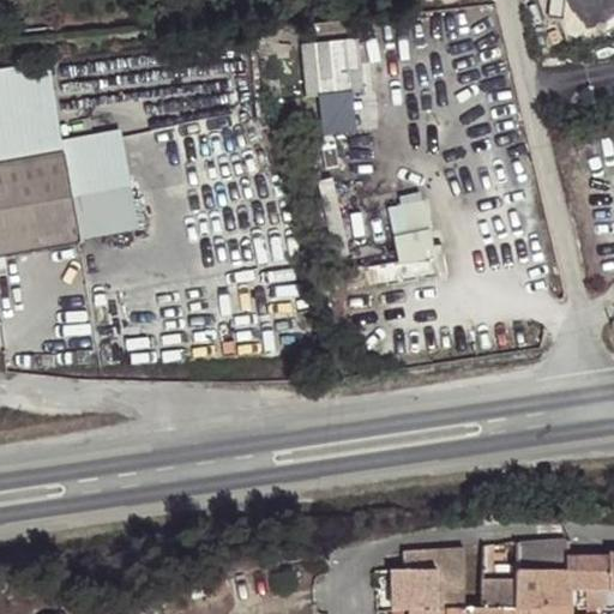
[(308,40),(312,95),(327,94),(331,132),(371,128),(365,36),(308,40)]
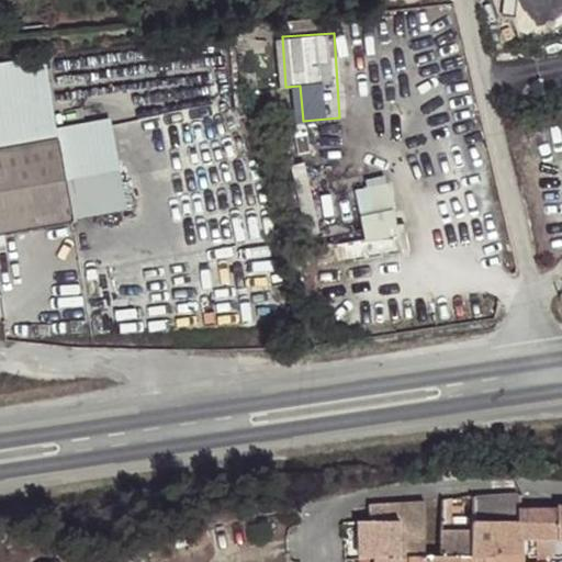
[(0,235),(69,223),(54,141),(0,149),(0,235)]
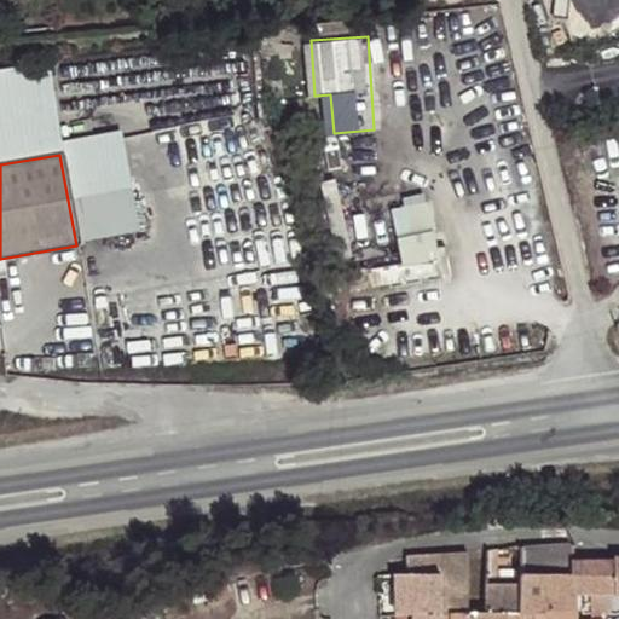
[(354,299),(444,275),(424,203),(388,214),(403,267),(369,277),(368,273),(348,279),(354,299)]
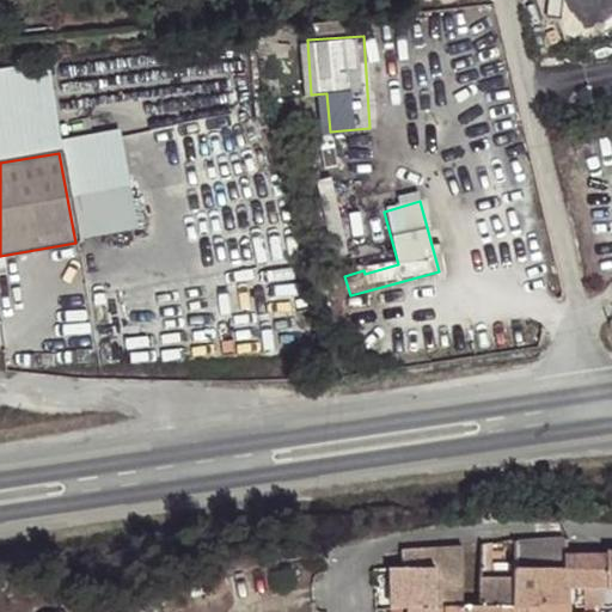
[(567,555),(568,555),(565,537),(515,542),(514,569),(567,570),(567,555)]
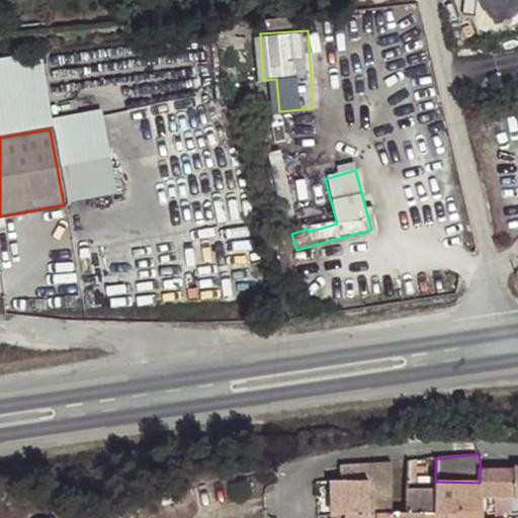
[(444,517),(445,512),(434,512),(434,491),(416,490),(415,460),(407,462),(406,462),(406,512),(415,512),(415,517),(444,517)]
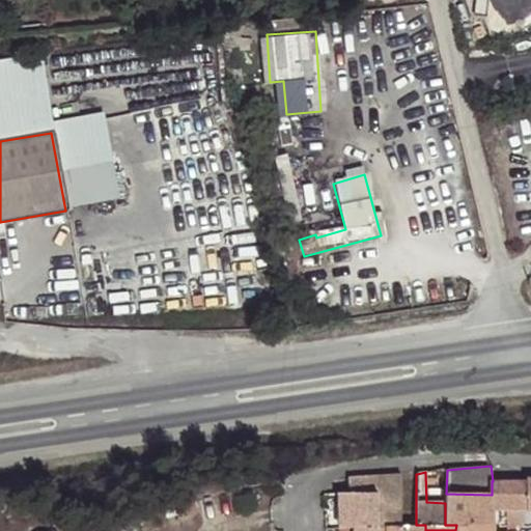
[(401,525),(401,475),(348,478),(348,494),(376,495),(378,528),(401,528),(401,525)]
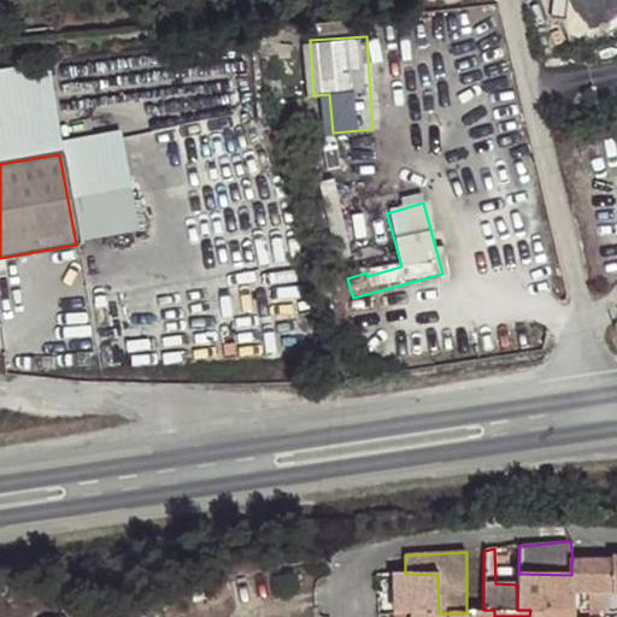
[(616,558),(573,559),(571,559),(571,575),(573,592),(616,593),(616,558)]
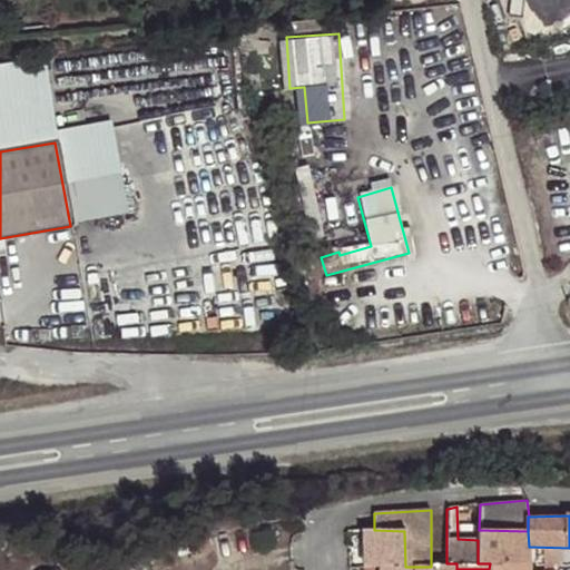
[(364,530),(364,567),(380,567),(405,567),(404,531),(374,530),(364,530)]
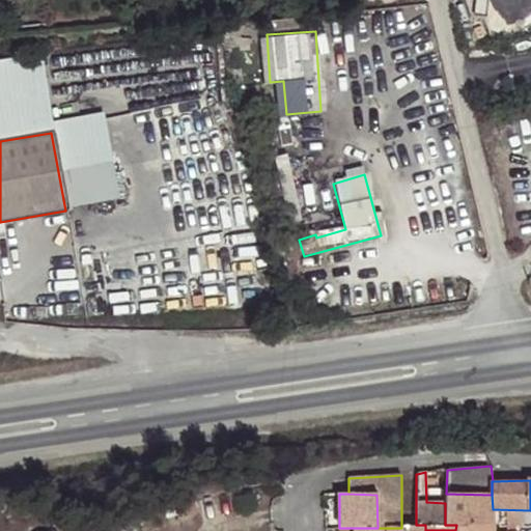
[(493,509),(492,495),(446,494),(445,503),(445,525),(456,525),(494,525),(493,509)]
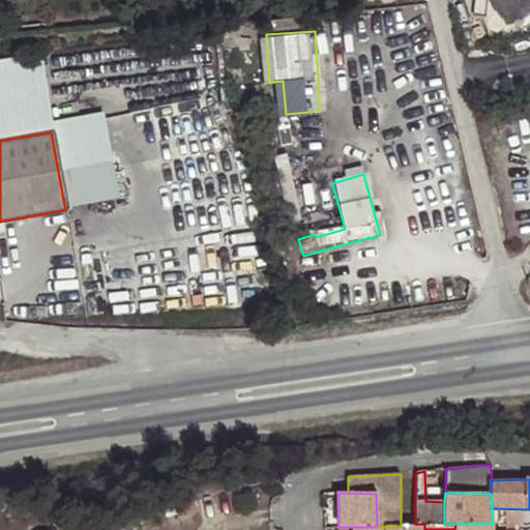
[(198,511),(194,497),(175,501),(178,516),(198,511)]
